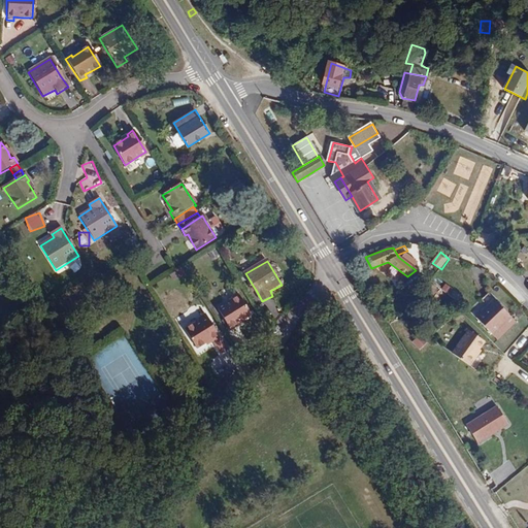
[(237,324),(243,320),(252,314),(240,296),(225,305),(219,309),(232,330),(238,327),(237,324)]
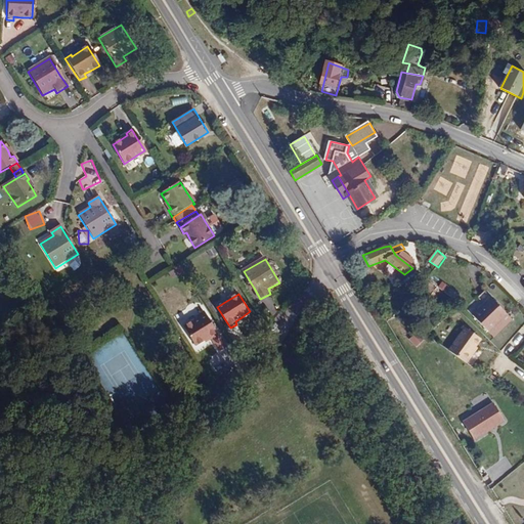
[(476,314),(491,330),(510,311),(493,295),(476,314)]
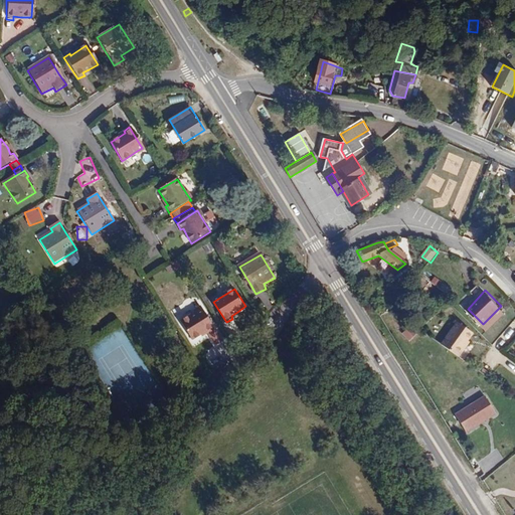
[(215,329),(203,309),(195,313),(181,322),(193,340),(202,334),(207,331),(209,334),(215,329)]
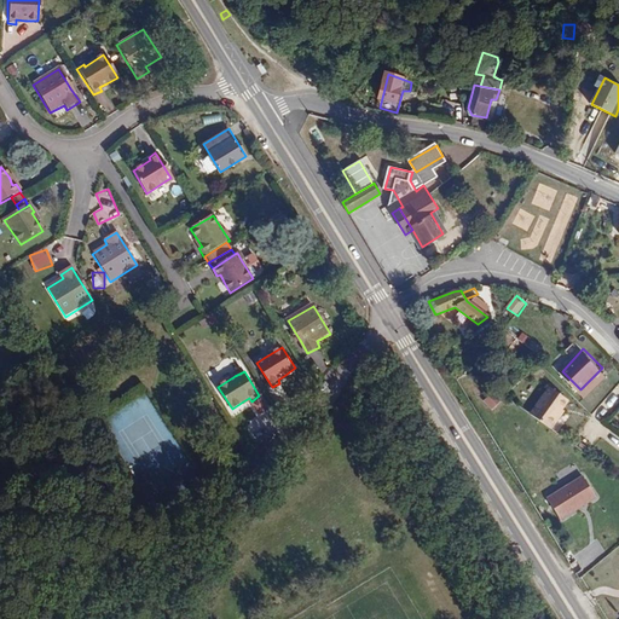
[(530,415),(550,431),(559,418),(556,417),(562,410),(567,401),(549,388),(530,415)]
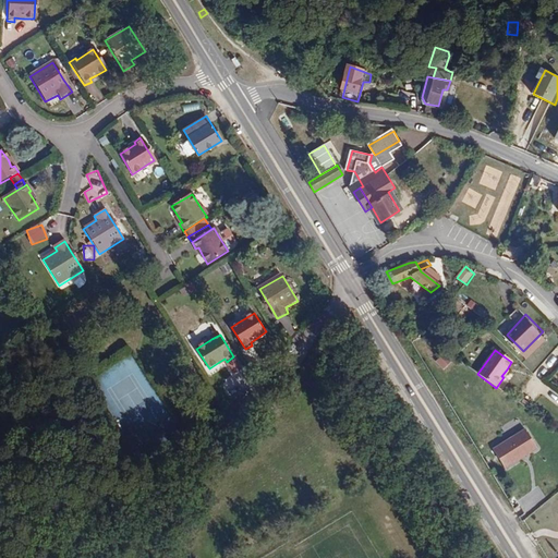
[(446,370),(450,361),(440,356),(436,364),(446,370)]
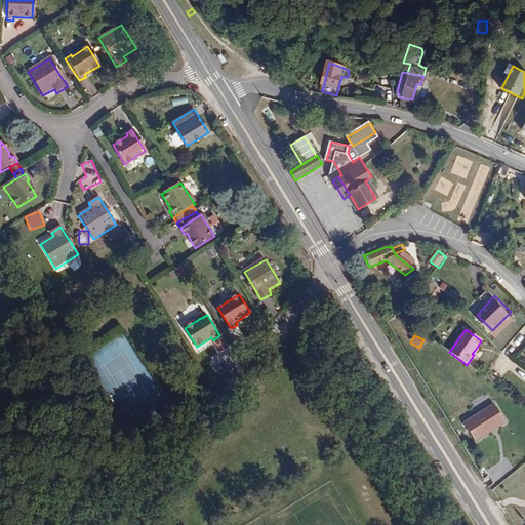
[(219,353),(223,360),(233,356),(230,349),(219,353)]
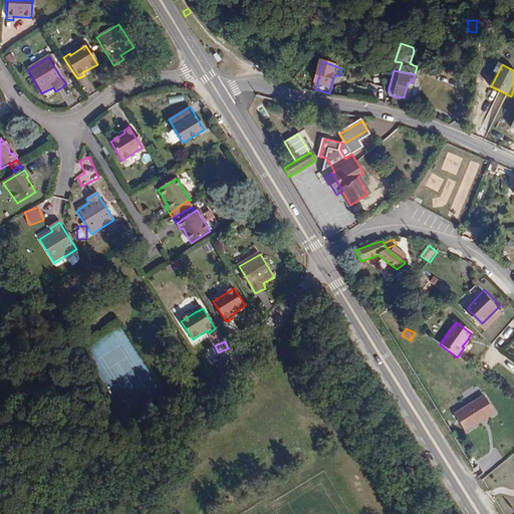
[(487,395),(456,414),(468,433),(499,415),(487,395)]
